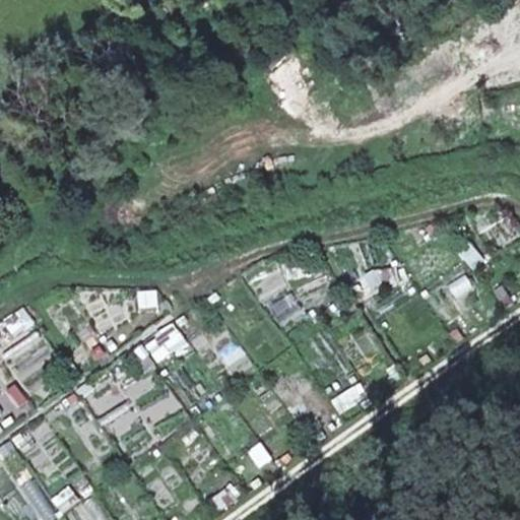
[(458,253),(472,269),(483,260),(469,243),(458,253)]
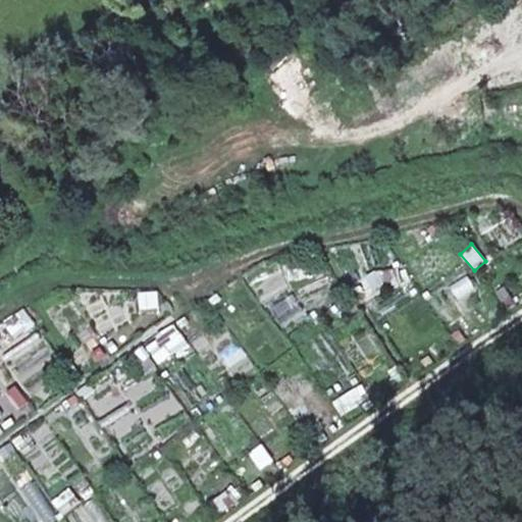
[(394,266),(373,271),(377,288),(398,282),(394,266)]
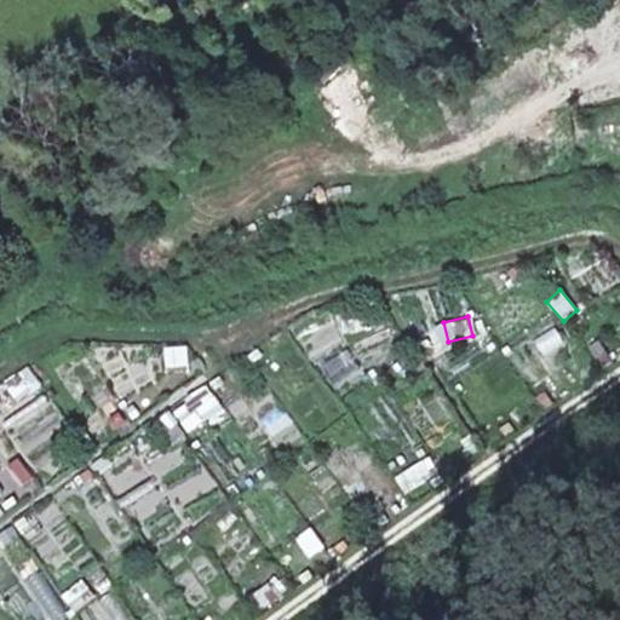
[(320,368),(334,388),(361,369),(346,349),(320,368)]
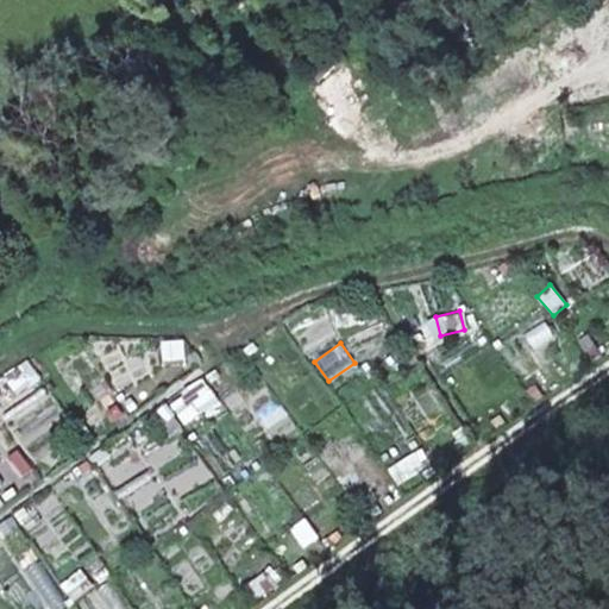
[(29,360),(4,374),(12,393),(38,380),(29,360)]
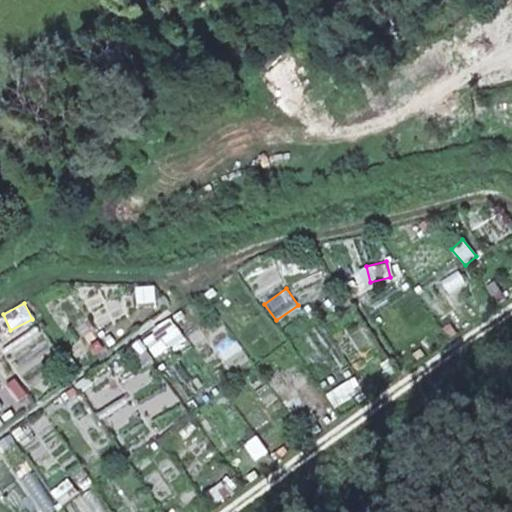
[(92,356),(103,350),(86,316),(75,322),(92,356)]
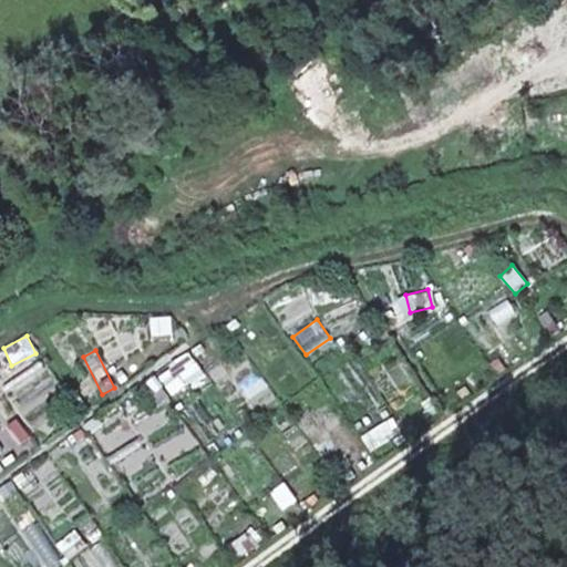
[(171,397),(204,375),(192,356),(158,377),(171,397)]
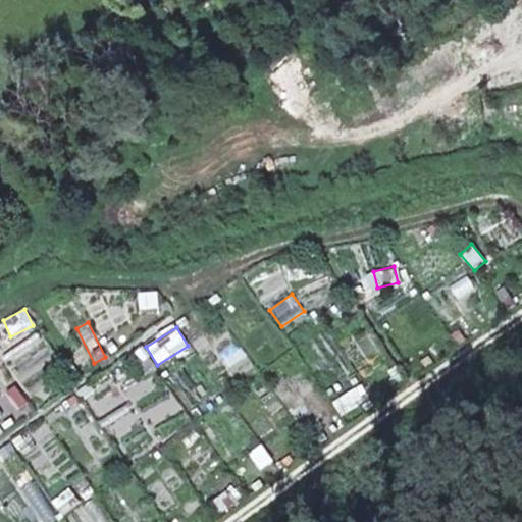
[(146,347),(131,351),(136,371),(151,367),(146,347)]
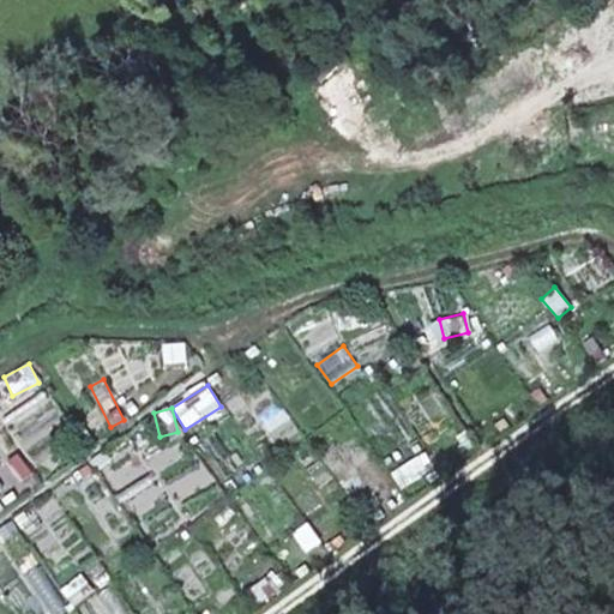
[(0,559),(0,582),(16,573),(5,557),(0,559)]
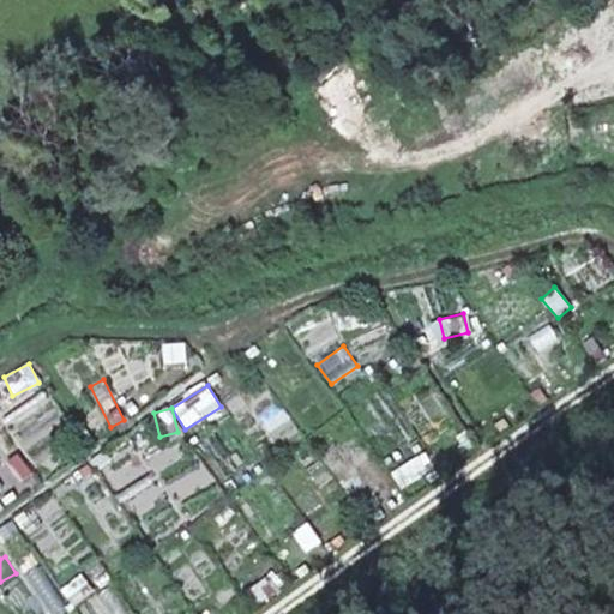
[(79,575),(60,588),(71,606),(91,593),(79,575)]
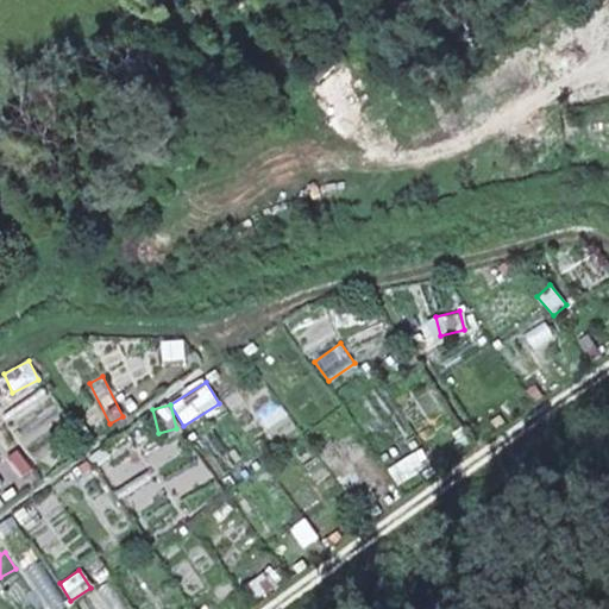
[(127,608),(110,579),(94,589),(106,608),(127,608)]
